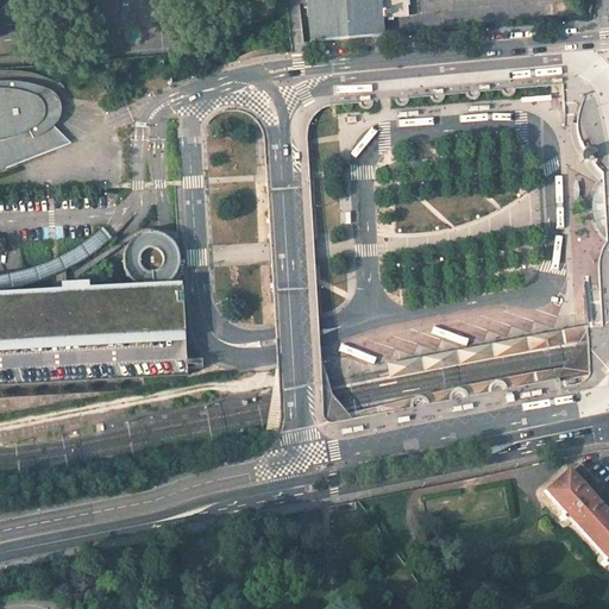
[(306,0),(311,42),(376,36),(384,36),(383,18),(409,16),(407,0),(306,0)]
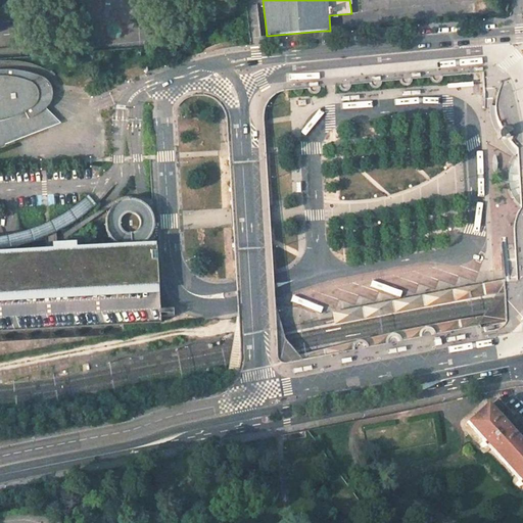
[(0,146),(15,141),(14,138),(47,125),(42,111),(50,101),(52,95),(50,85),(47,82),(39,77),(33,75),(27,73),(15,70),(4,70),(0,69),(0,146)]
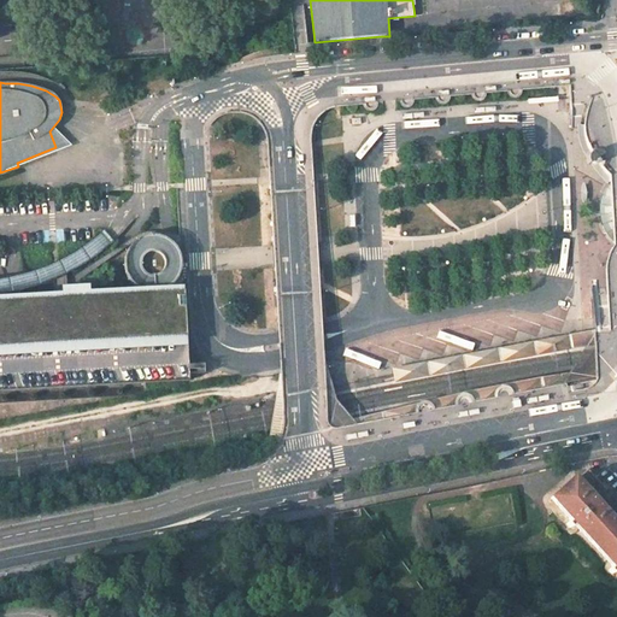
[(600,164),(599,157),(598,152),(595,150),(593,148),(591,150),(587,152),(586,154),(585,157),(585,159),(586,162),(588,165),(592,166),(597,166),(600,164)]
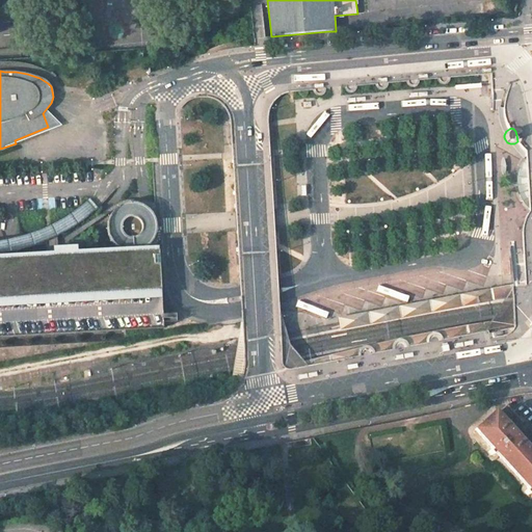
[(0,240),(0,251),(2,253),(16,249),(31,245),(45,239),(78,222),(95,211),(89,206),(85,201),(76,208),(72,211),(41,228),(28,233),(11,238),(0,240)]
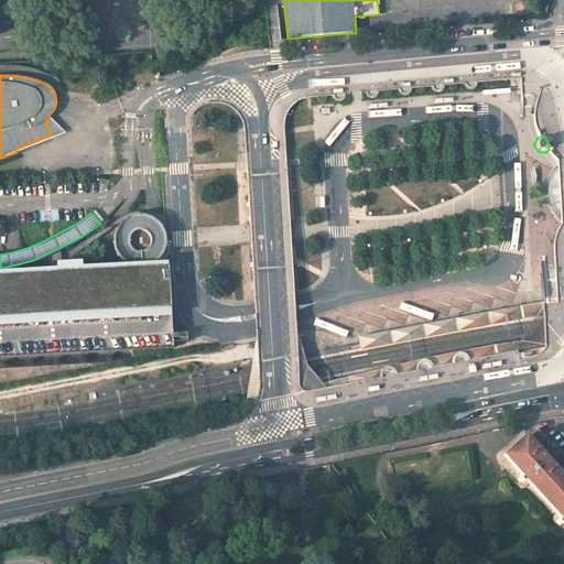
[(153,267),(153,262),(160,256),(164,246),(164,236),(160,227),(153,220),(144,216),(136,216),(127,219),(119,225),(115,234),(114,245),(117,253),(123,261),(128,263),(129,268),(153,267)]
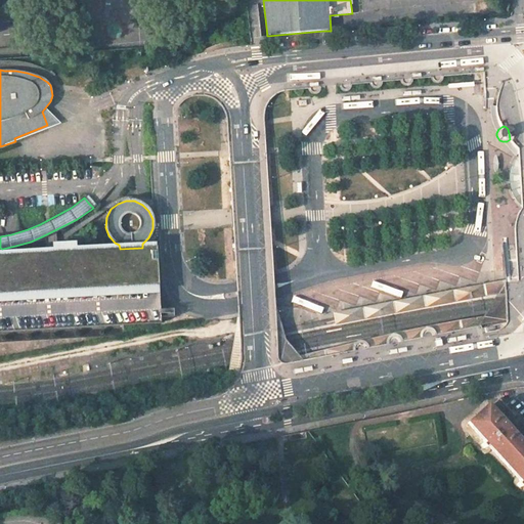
[(60,244),(60,252),(71,252),(70,243),(64,244),(60,244)]
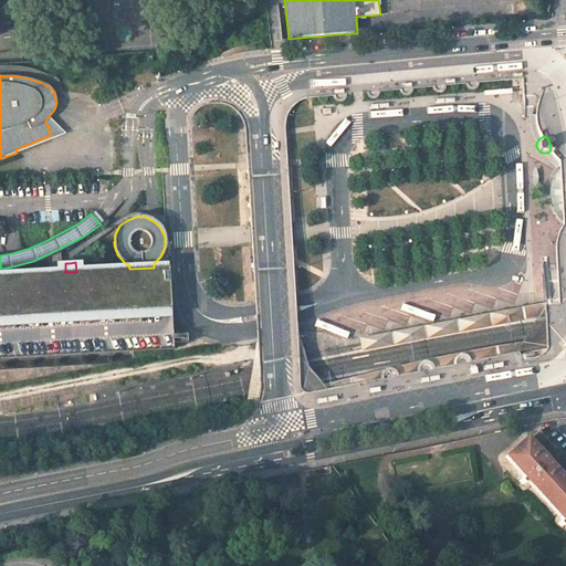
[(0,358),(173,348),(173,344),(170,344),(168,334),(171,334),(168,266),(154,268),(129,269),(106,270),(76,272),(65,272),(0,275),(0,358)]
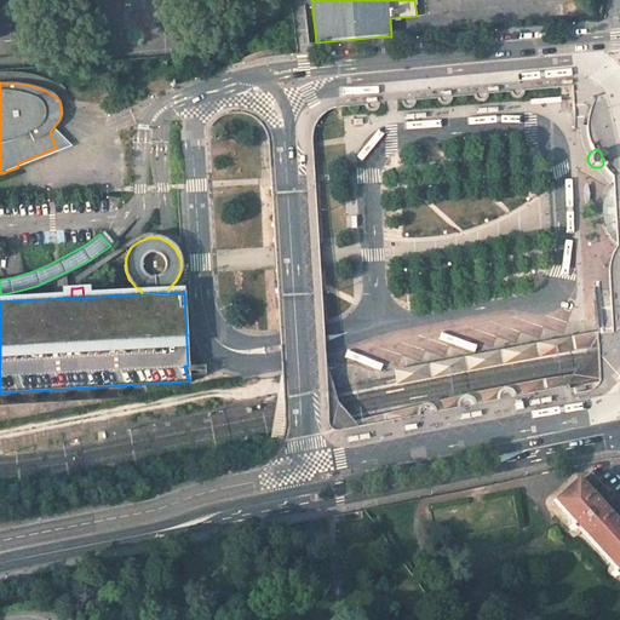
[(570,339),(394,369),(396,383),(600,345),(597,334),(570,339)]
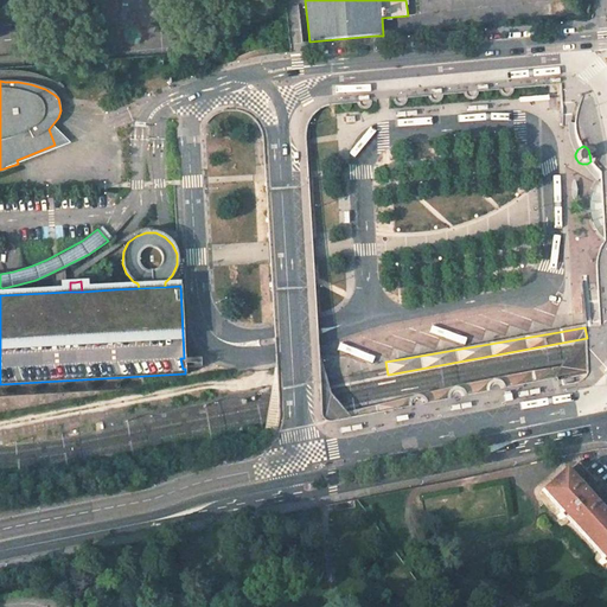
[(331,391),(324,420),(326,430),(558,387),(577,383),(585,378),(587,376),(587,372),(588,368),(587,355),(587,342),(561,365),(553,366),(459,383),(347,411),(331,391)]
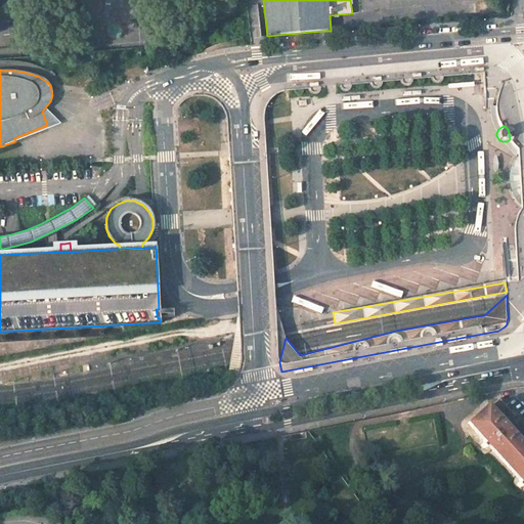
[(512,412),(498,398),(490,406),(497,416),(495,418),(500,423),(512,412)]
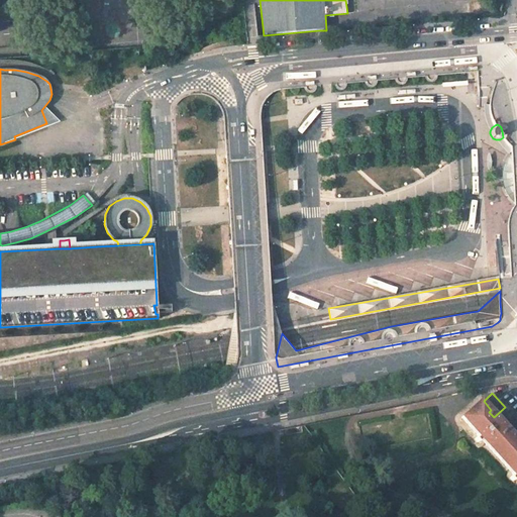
[(461,417),(516,477),(516,442),(513,438),(505,429),(494,417),(489,412),(480,401),(461,417)]
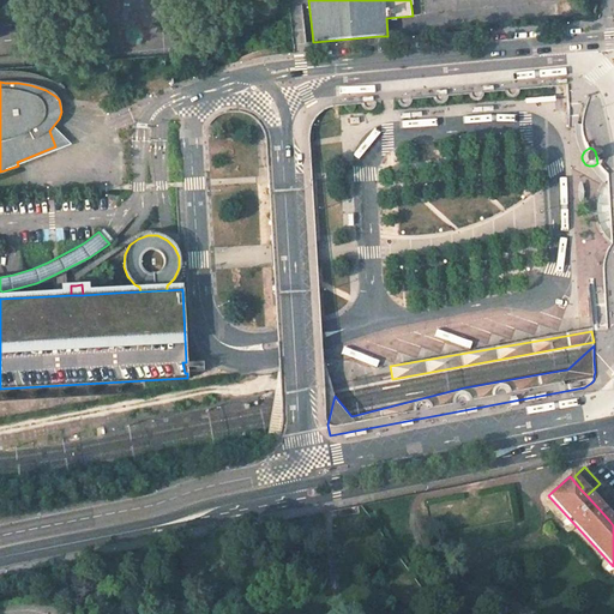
[(613,498),(600,483),(587,495),(600,510),(613,498)]
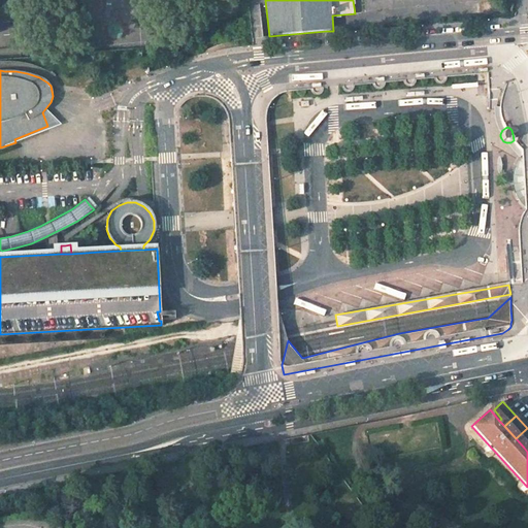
[(527,443),(527,429),(527,428),(516,438),(524,448),(527,443)]
